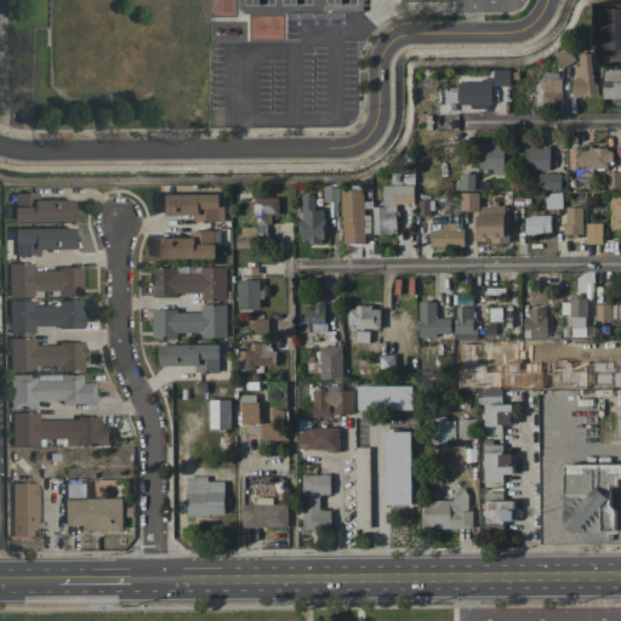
[(620,7),(602,9),(602,50),(620,49),(620,7)]
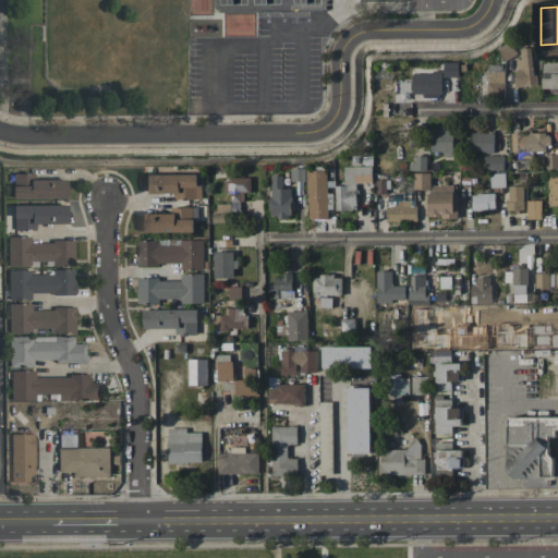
[(521,48),(521,58),(516,59),(517,86),(534,85),(533,47),(521,48)]
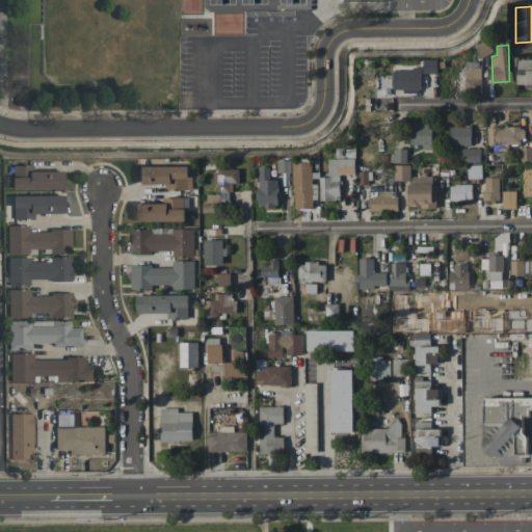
[(531,60),(517,61),(517,83),(531,83),(531,60)]
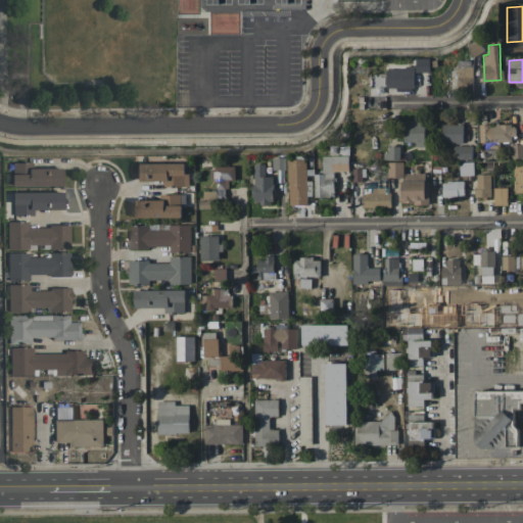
[(472,60),(457,60),(457,87),(473,87),(472,60)]
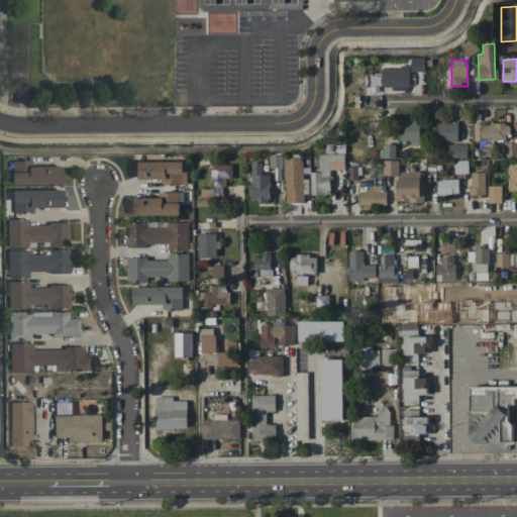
[(382,69),(383,88),(410,87),(409,69),(382,69)]
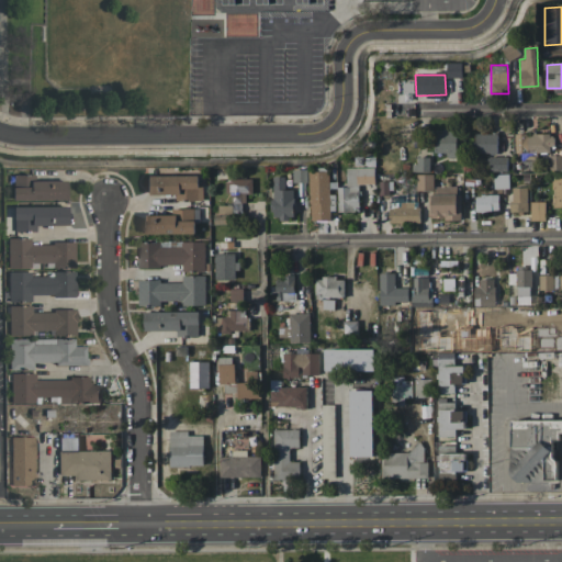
[(457,131),(435,130),(435,153),(447,153),(447,157),(457,157),(457,131)]
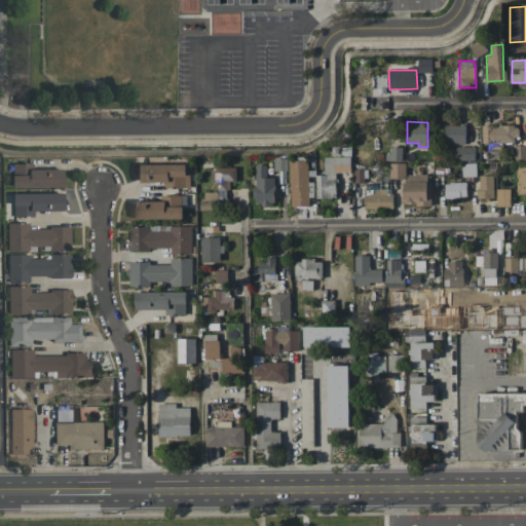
[(445,124),(445,143),(465,144),(465,125),(445,124)]
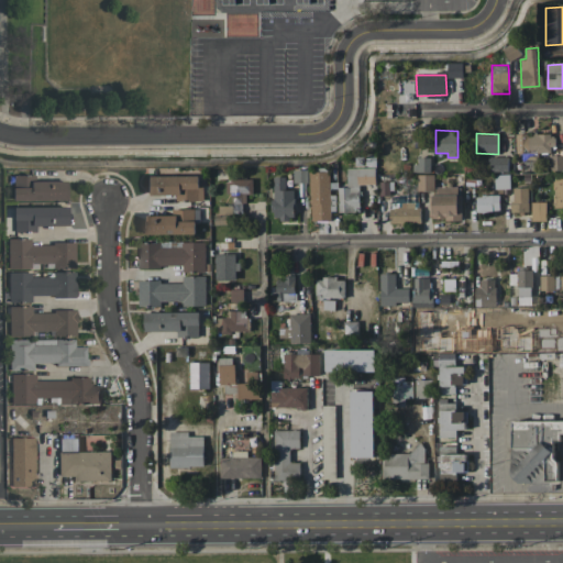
[(516,134),(517,158),(537,157),(537,153),(554,152),(554,133),(516,134)]
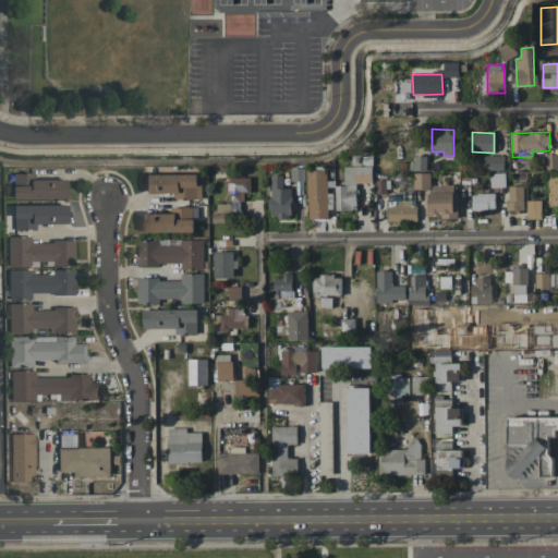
[(504,170),(504,155),(484,156),(484,170),(504,170)]
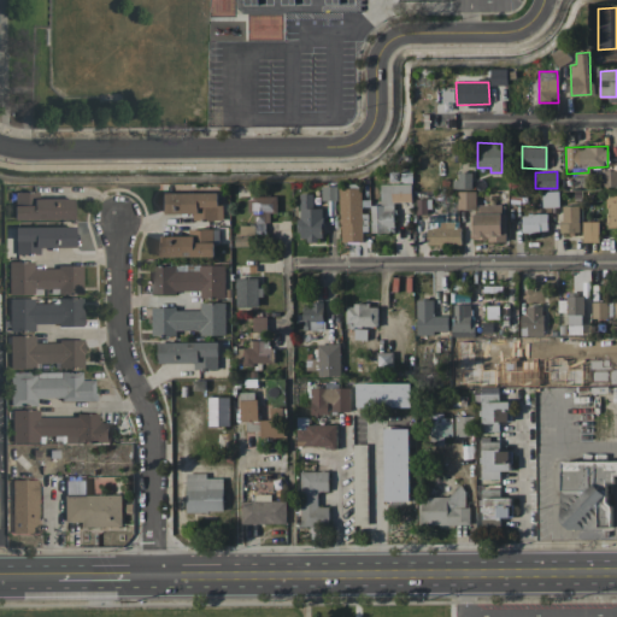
[(372,233),(394,231),(393,203),(411,201),(411,184),(381,184),(381,205),(371,205),(372,233)]
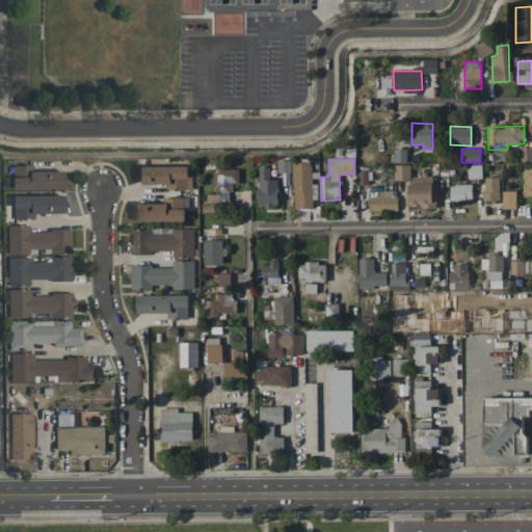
[(277,173),(291,173),(291,160),(277,160),(277,173)]
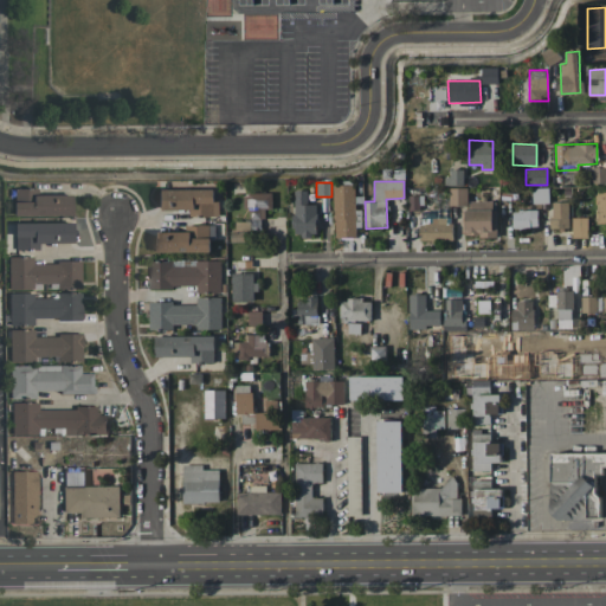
[(355,185),(334,185),(335,238),(356,238),(355,185)]
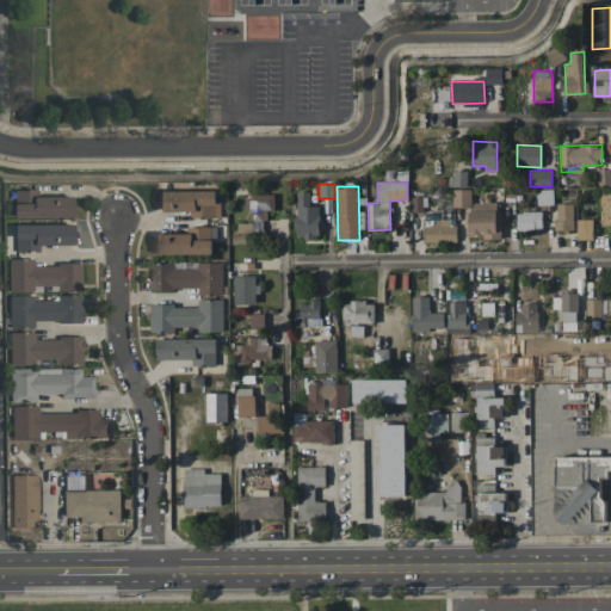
[(454,208),(471,207),(471,189),(452,190),(454,208)]
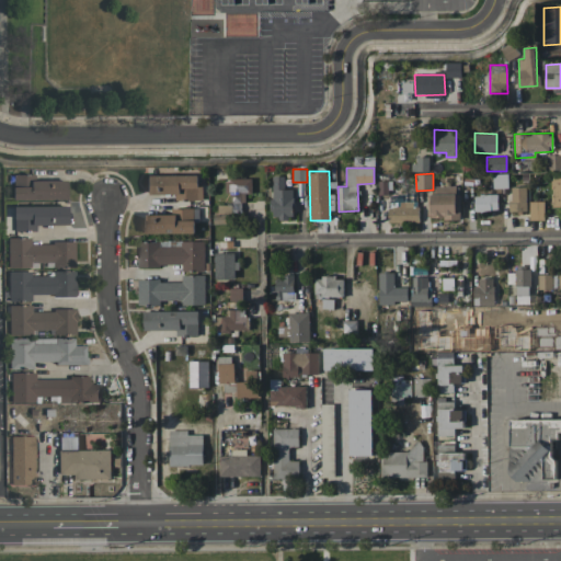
[(11,201),(65,199),(65,181),(27,181),(27,174),(11,175),(11,201)]
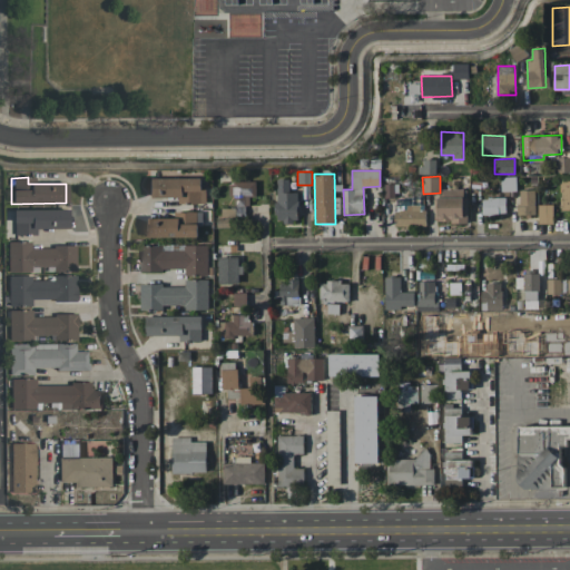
[(204,177),(146,178),(147,198),(178,197),(179,204),(204,203),(204,177)]
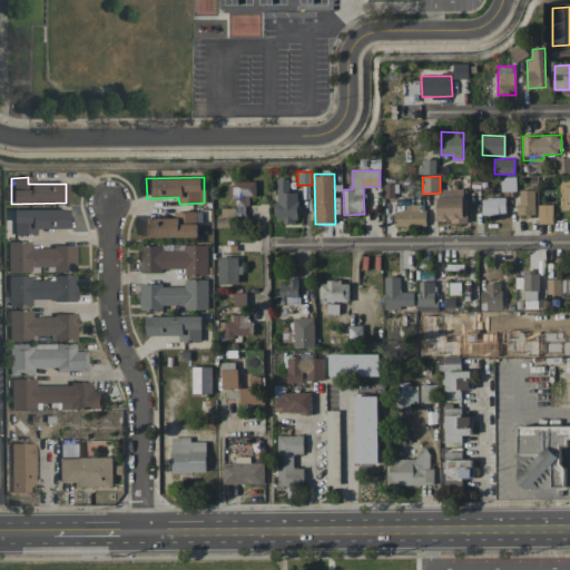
[(290,178),(276,178),(277,222),(298,222),(298,193),(290,193),(290,178)]
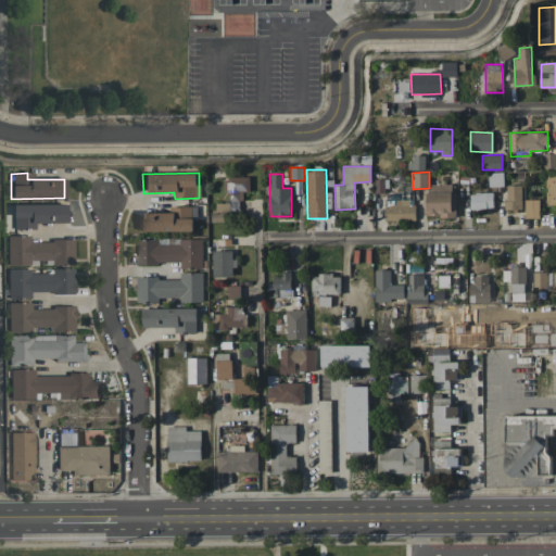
[(555,174),(547,175),(546,203),(555,203),(555,174)]
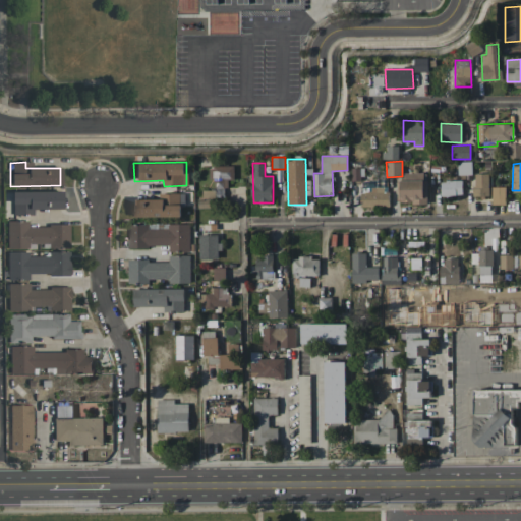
[(234,179),(234,166),(210,166),(210,179),(215,179),(215,187),(228,188),(228,179),(234,179)]
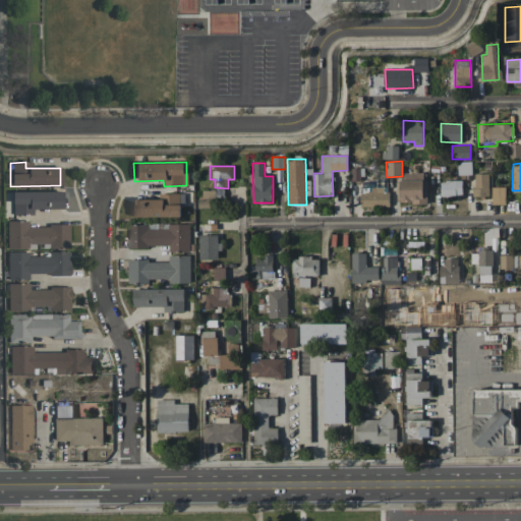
[(489,173),(473,174),(474,196),(489,195),(489,173)]
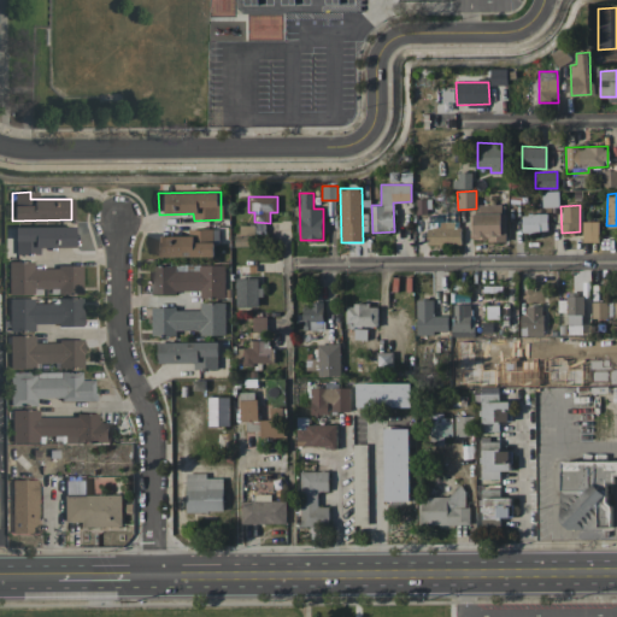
[(470,213),(471,240),(506,240),(506,213),(470,213)]
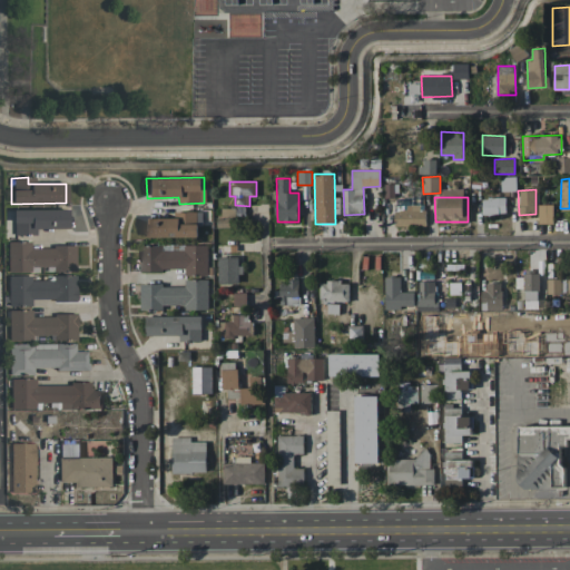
[(481,199),(482,215),(505,215),(504,198),(481,199)]
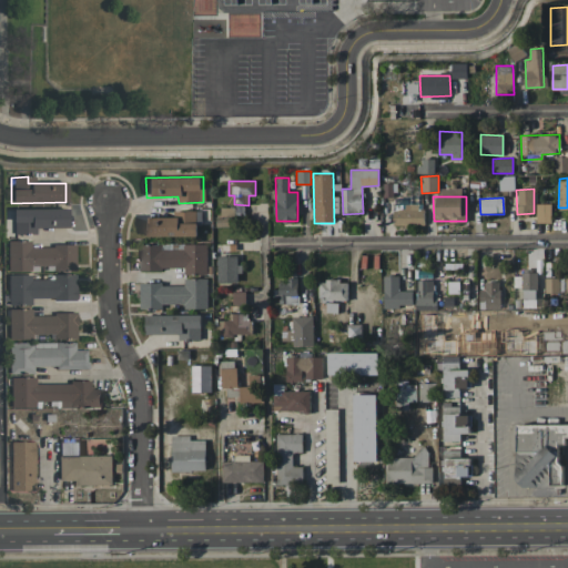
[(394,226),(424,225),(423,204),(393,204),(394,226)]
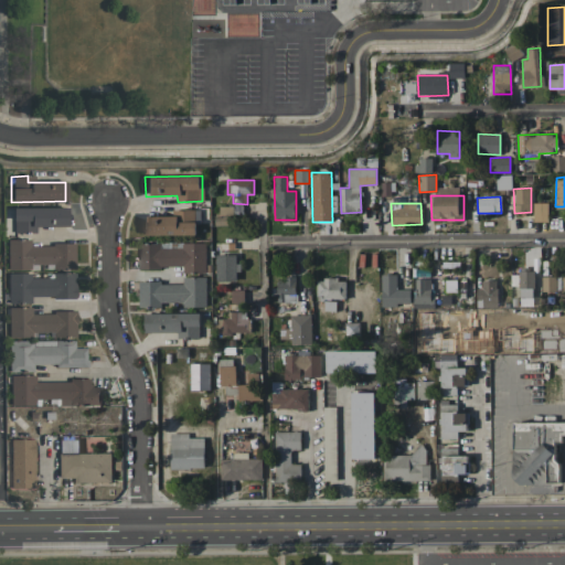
[(547,203),(533,203),(534,221),(548,221),(547,203)]
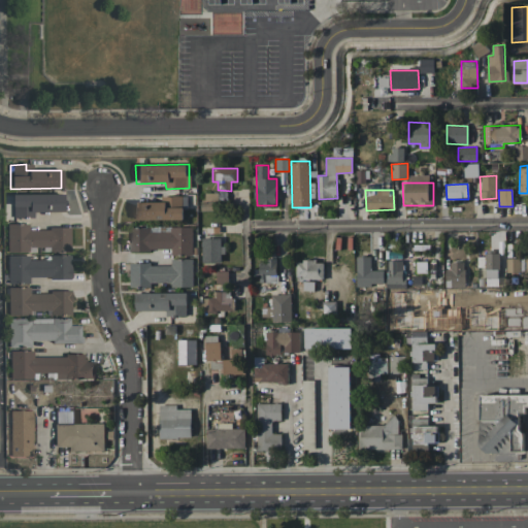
[(205,192),(204,205),(230,206),(230,192),(205,192)]
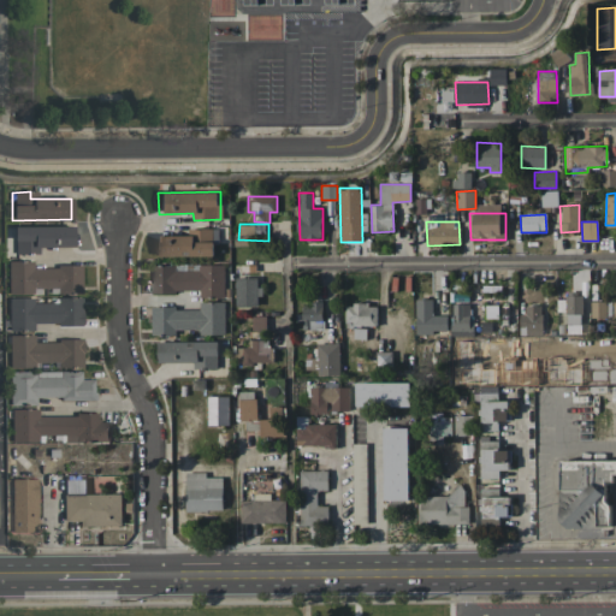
[(72,226),(12,226),(13,255),(39,254),(39,248),(72,247),(72,226)]
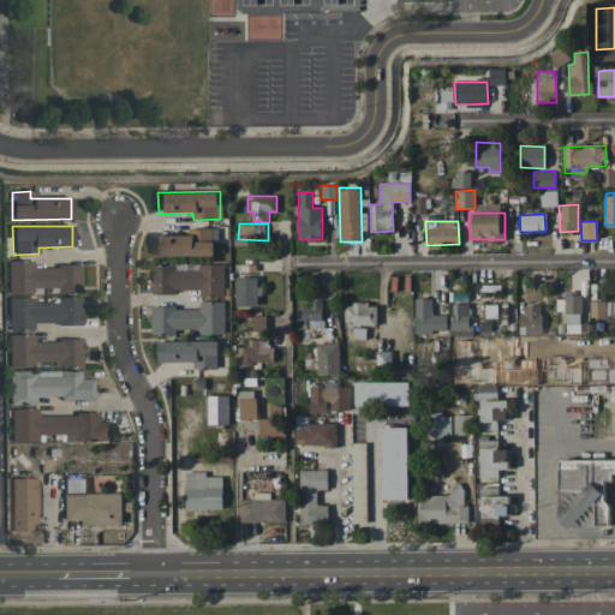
[(213,256),(213,228),(193,228),(193,234),(154,236),(154,256),(213,256)]
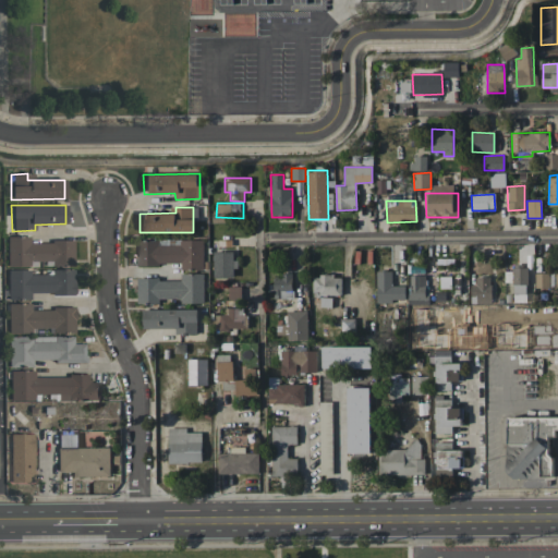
[(7,266),(29,266),(29,261),(51,261),(51,266),(73,266),(72,241),(29,242),(29,237),(7,237),(7,266)]
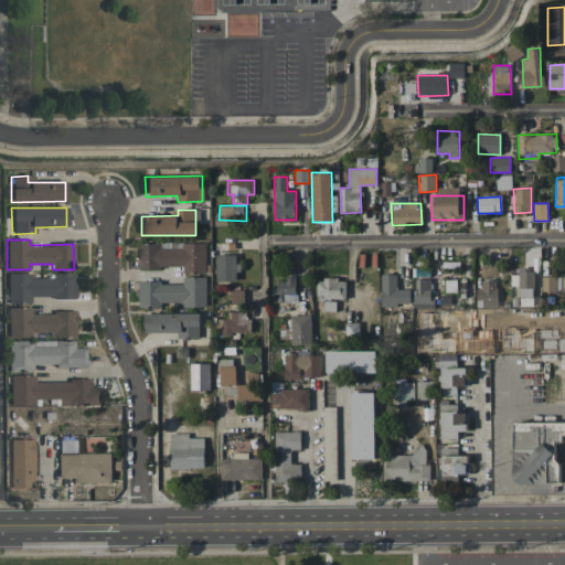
[(205,242),(139,243),(139,268),(182,268),(182,273),(205,273),(205,242)]
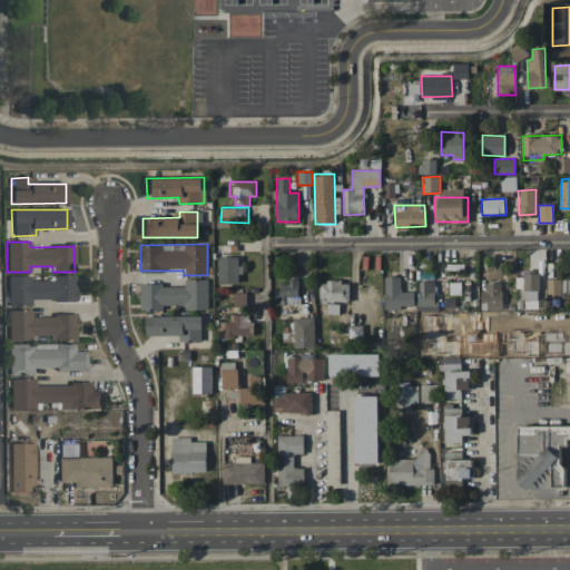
[(218,257),(218,283),(241,283),(241,265),(238,265),(238,257),(218,257)]
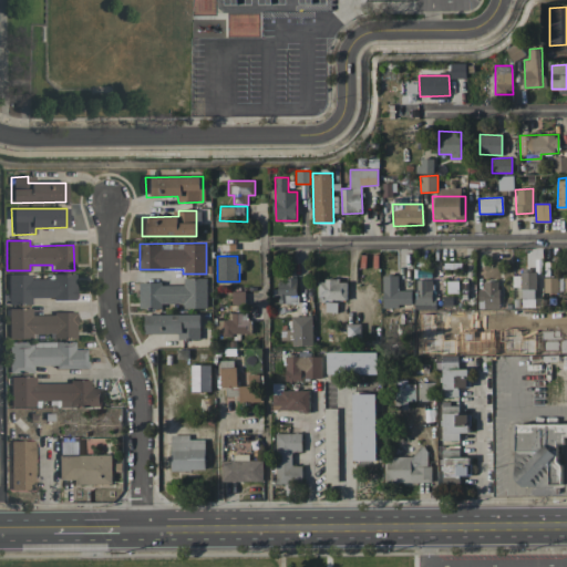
[(522,307),(536,307),(535,268),(521,269),(522,307)]
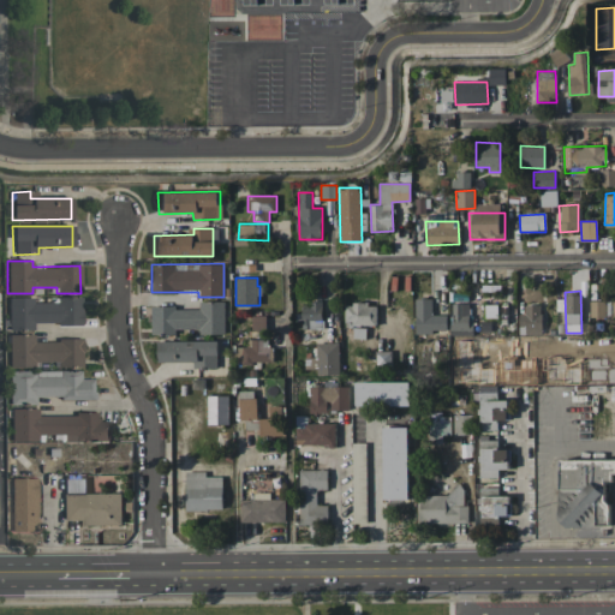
[(9,330),(34,330),(34,324),(82,324),(82,297),(57,297),(58,303),(33,303),(33,297),(7,298),(9,330)]
